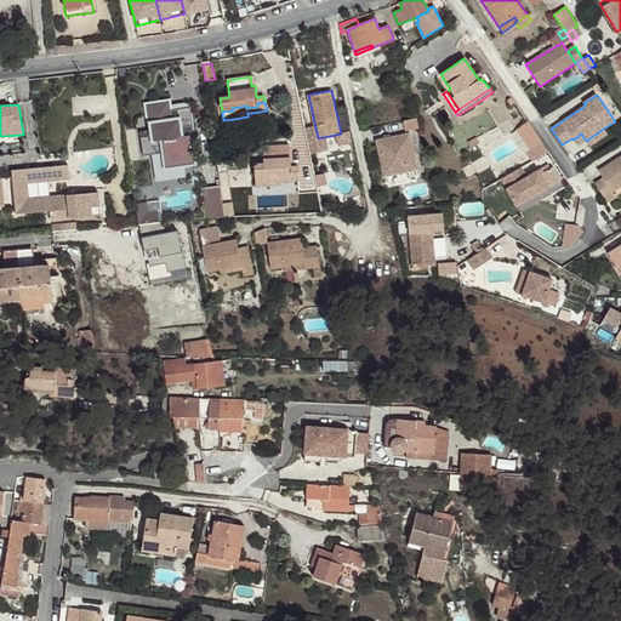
[(188,160),(183,126),(177,127),(175,109),(148,114),(152,132),(154,132),(159,164),(180,161),(188,160)]
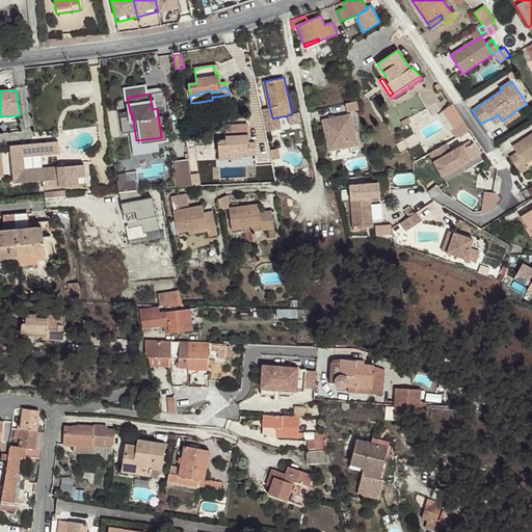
[(121,114),(117,98),(109,99),(112,115),(121,114)]
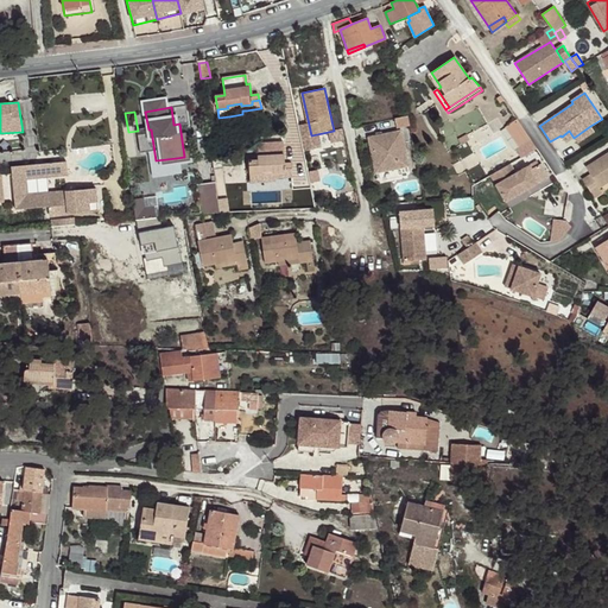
[(410,126),(407,116),(394,119),(397,128),(410,126)]
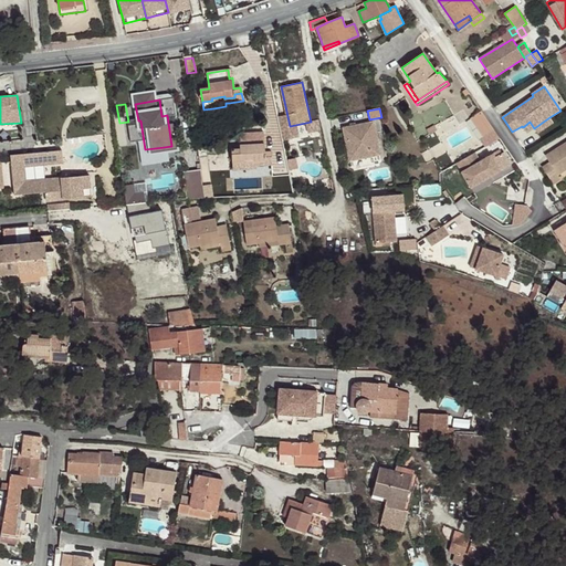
[(490,145),(501,139),(500,138),(481,111),(471,117),(490,145)]
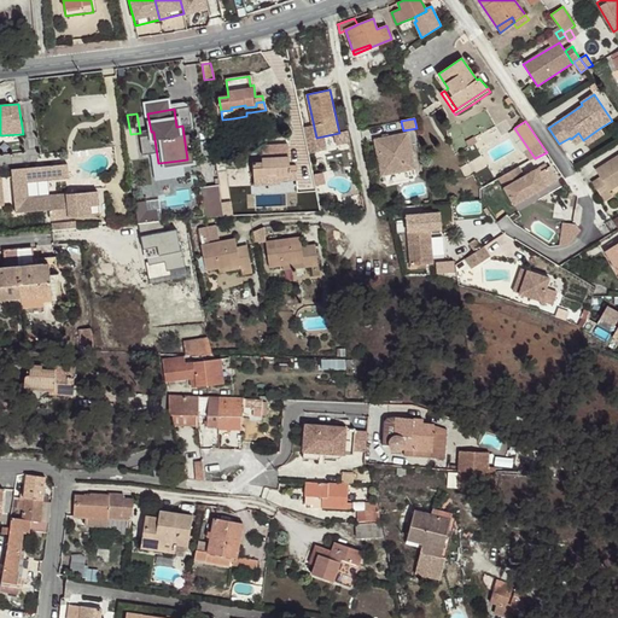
[(587,145),(604,134),(600,128),(583,140),(587,145)]
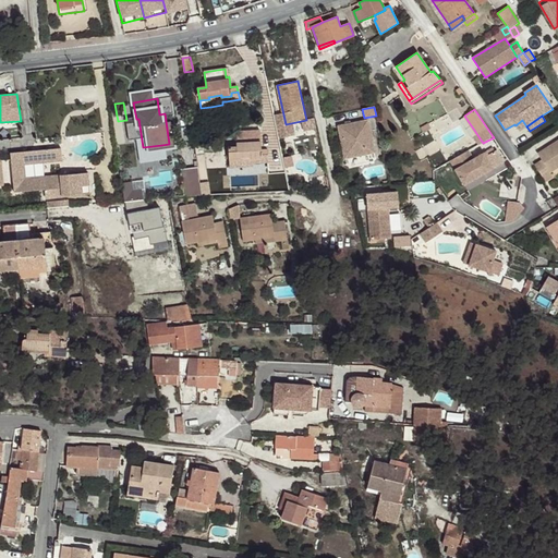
[(53,119),(46,120),(48,134),(56,133),(53,119)]
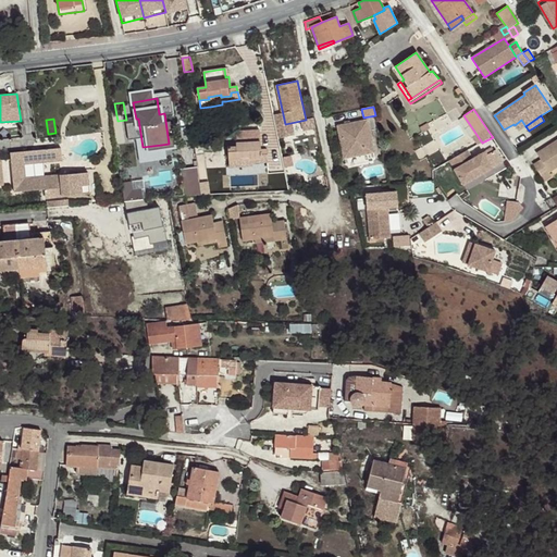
[(374,152),(368,120),(337,126),(344,158),(374,152)]
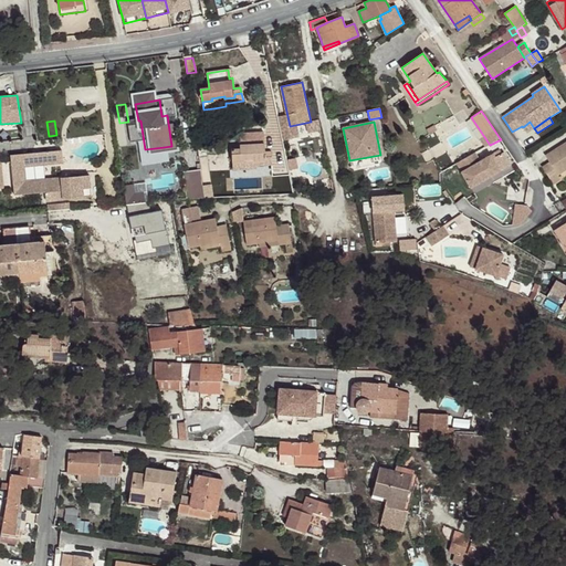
[(534,128),(530,122),(523,127),(526,133),(534,128)]
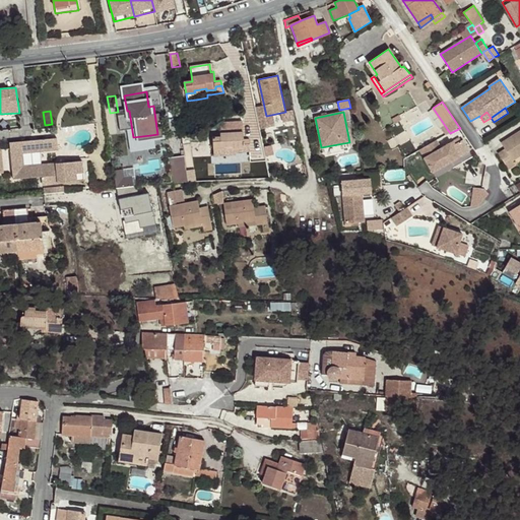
[(250,140),(244,140),(243,130),(240,130),(240,122),(220,123),(221,137),(212,137),(213,149),(222,149),(222,146),(234,146),(234,148),(244,148),(244,145),(250,145),(250,140)]
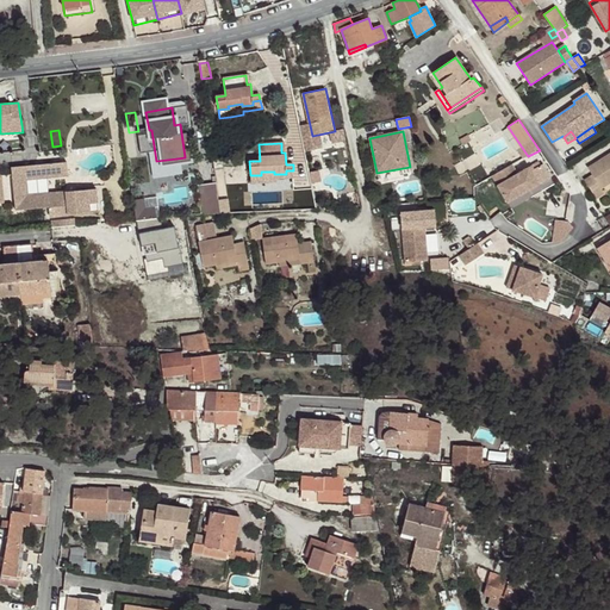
[(609,182),(609,153),(587,168),(592,175),(584,180),(596,199),(605,193),(602,188),(609,182)]
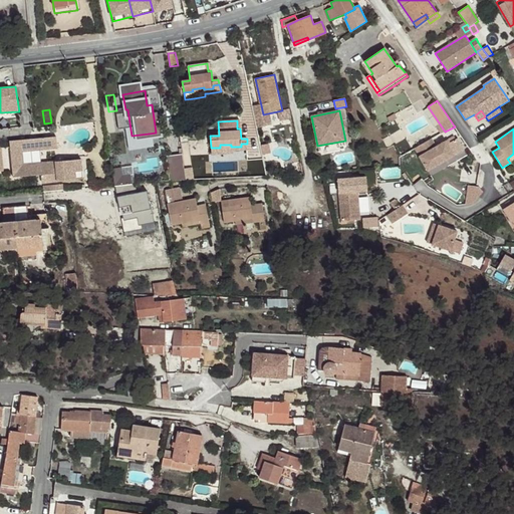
[(150,144),(149,134),(132,136),(134,147),(150,144)]
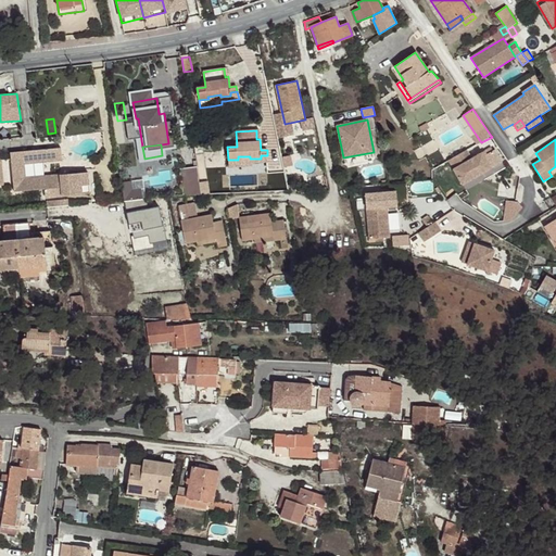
[(46,150),(47,162),(62,161),(61,148),(46,150)]
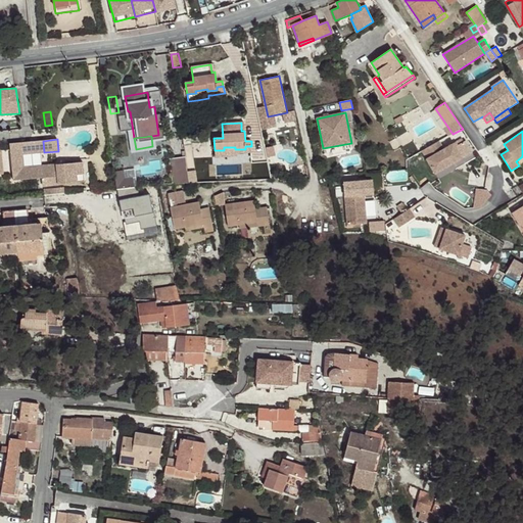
[(42,186),(85,182),(83,162),(24,169),(22,154),(44,152),(43,141),(9,144),(13,181),(42,178),(42,186)]
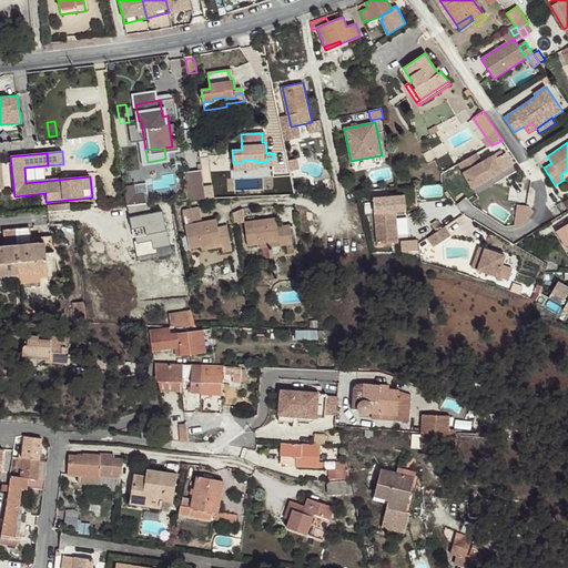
[(482,162),(477,153),(473,155),(478,164),(482,162)]
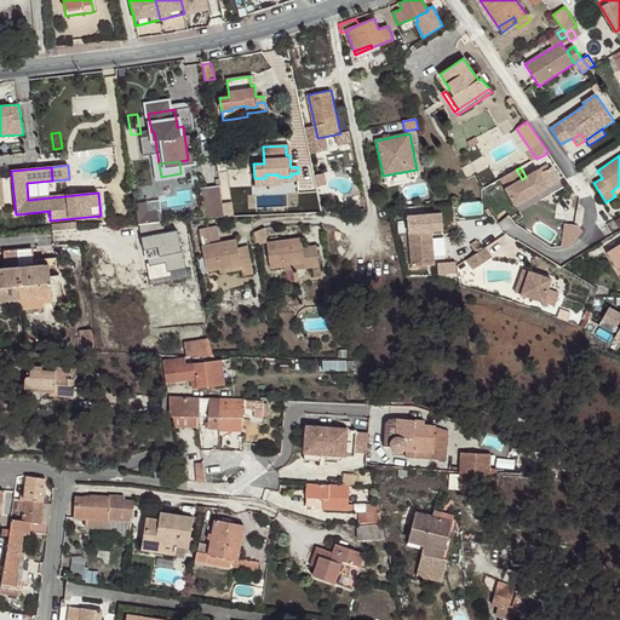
[(538,171),(549,189),(561,181),(554,167),(544,172),(541,168),(538,171)]
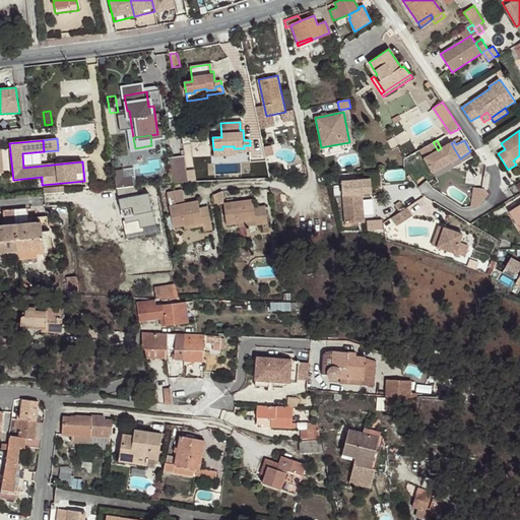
[(433,142),(419,150),(434,173),(460,158),(451,143),(441,148),(438,150),(433,142)]
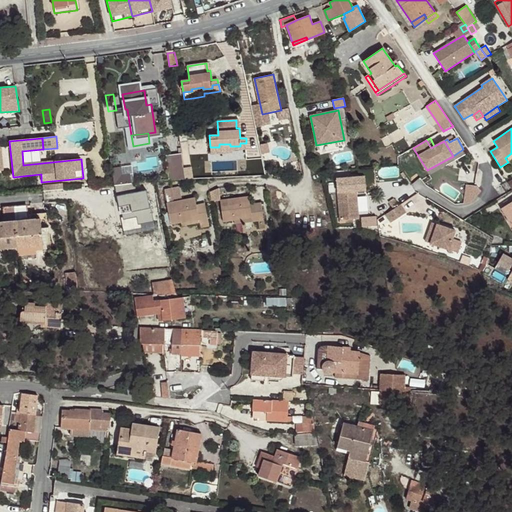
[(231,150),(247,150),(246,143),(240,143),(240,146),(230,146),(230,144),(219,144),(219,147),(210,147),(210,154),(220,153),(231,153),(231,150)]
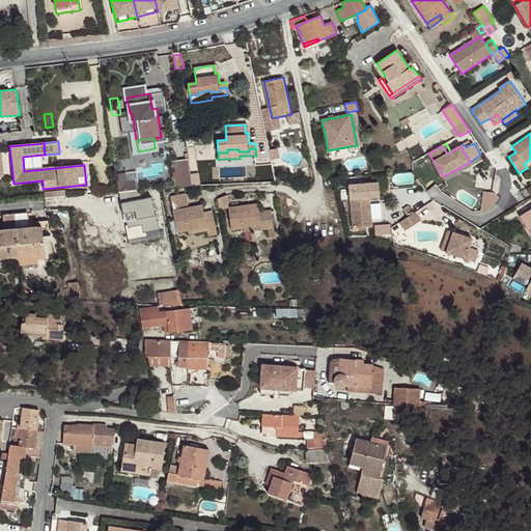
[(192,187),(190,174),(188,159),(171,162),(175,187),(192,187)]
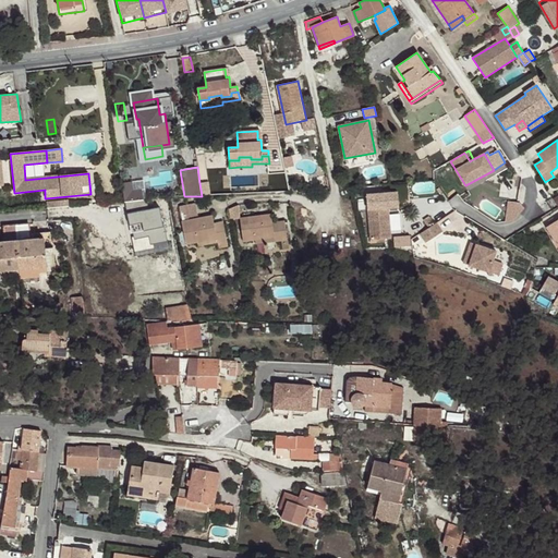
[(145,196),(143,179),(121,182),(124,199),(145,196)]
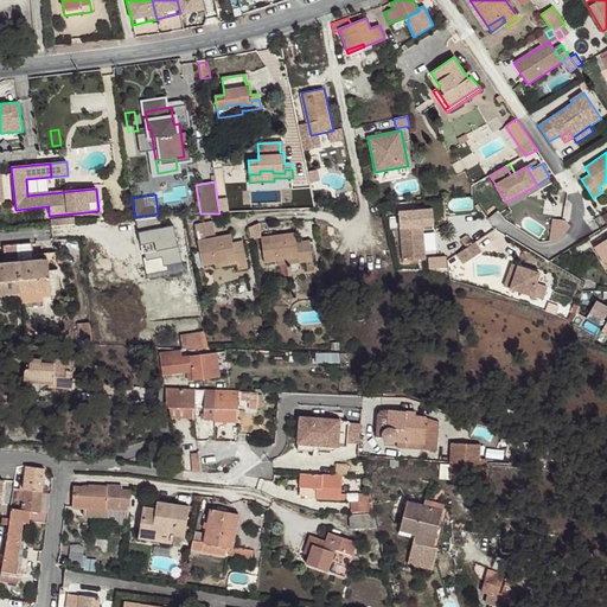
[(229,212),(227,198),(217,199),(219,213),(229,212)]
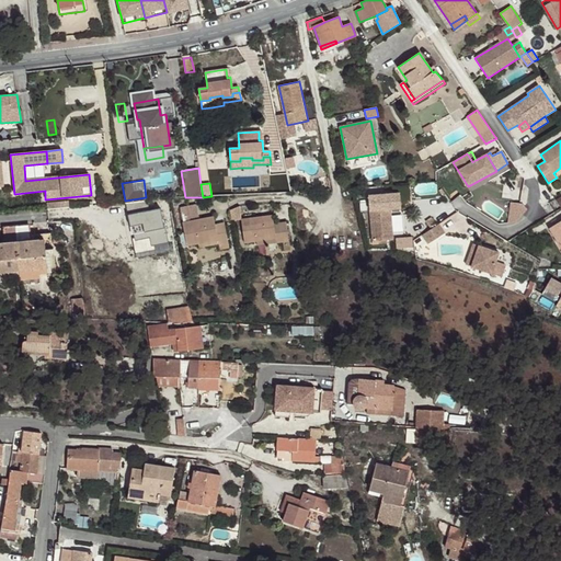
[(393,240),(390,208),(401,207),(400,193),(368,196),(371,242),(393,240)]
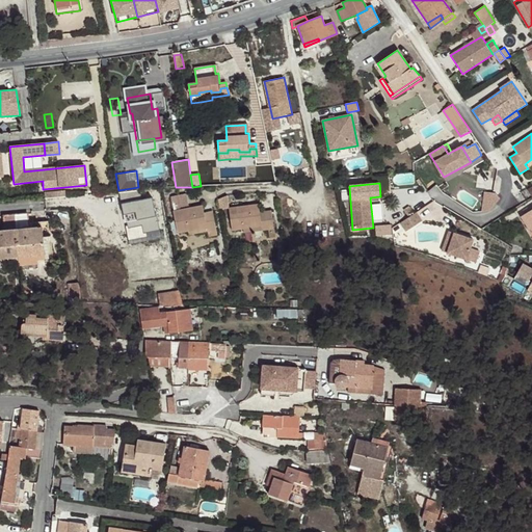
[(500,198),(496,192),(484,192),(482,212),(489,211),(500,198)]
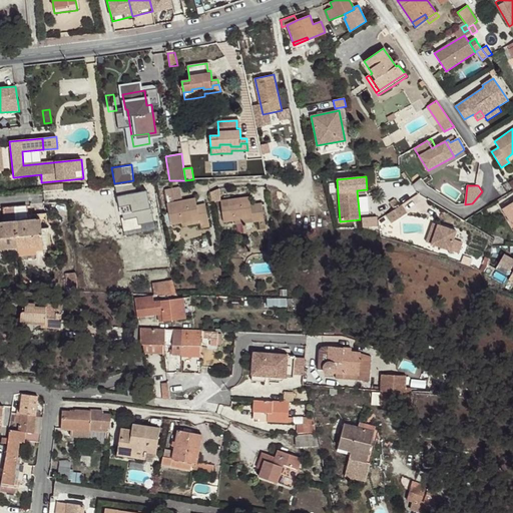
[(181,201),(178,187),(165,189),(168,203),(181,201)]
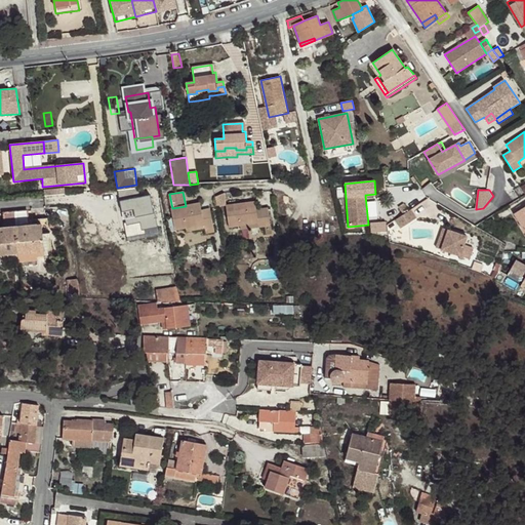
[(125,238),(158,232),(152,193),(119,199),(125,238)]
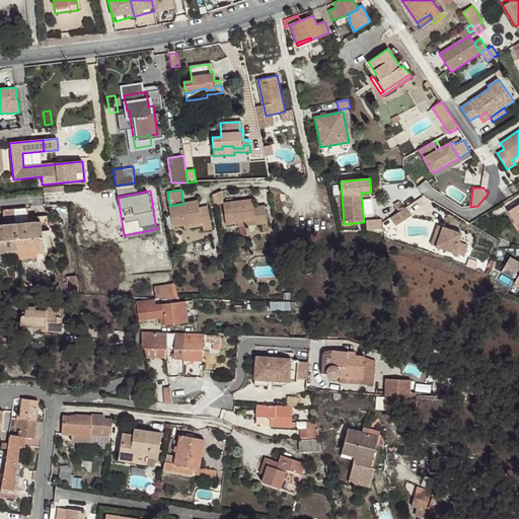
[(226,224),(237,223),(252,221),(253,225),(262,224),(267,223),(265,206),(257,207),(258,213),(254,214),(253,207),(252,199),(223,203),(226,224)]
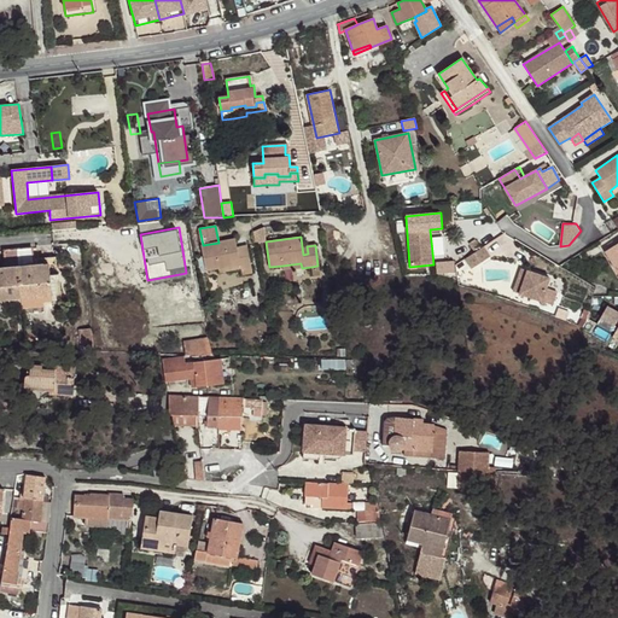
[(239,260),(237,248),(235,239),(219,243),(203,245),(200,245),(205,270),(219,268),(240,264),(242,268),(243,274),(252,273),(250,257),(239,260)]
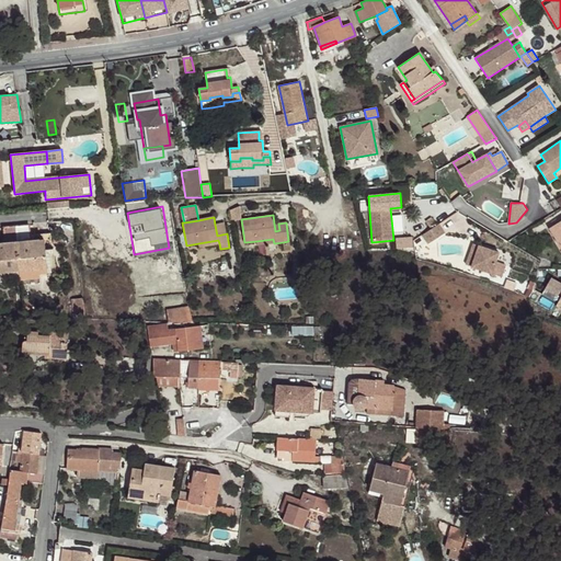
[(437,225),(432,218),(426,221),(431,229),(437,225)]
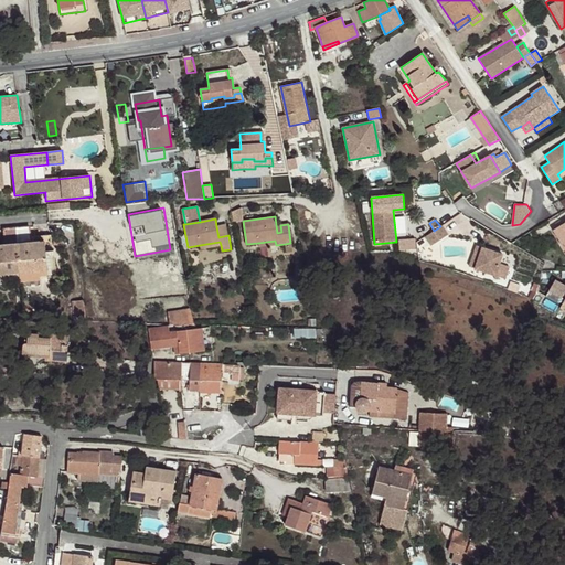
[(564,222),(553,231),(564,249),(564,222)]
